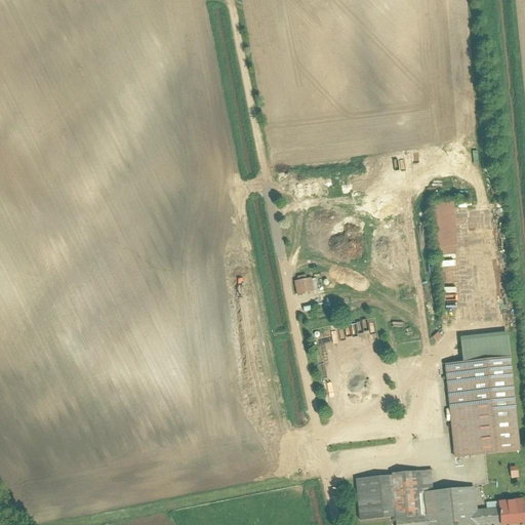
[(452,254),(448,203),(431,204),(434,255),(452,254)]
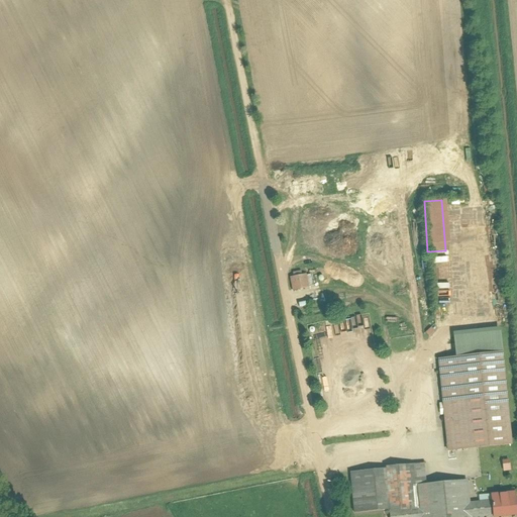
[(305,275),(292,277),(294,290),(307,288),(305,275)]
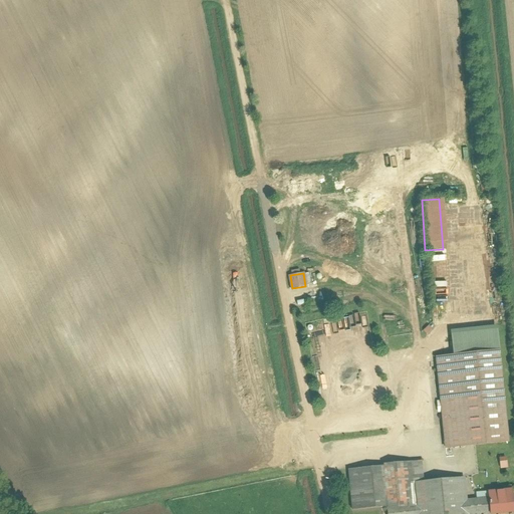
[(492,329),(450,334),(452,353),(494,349),(492,329)]
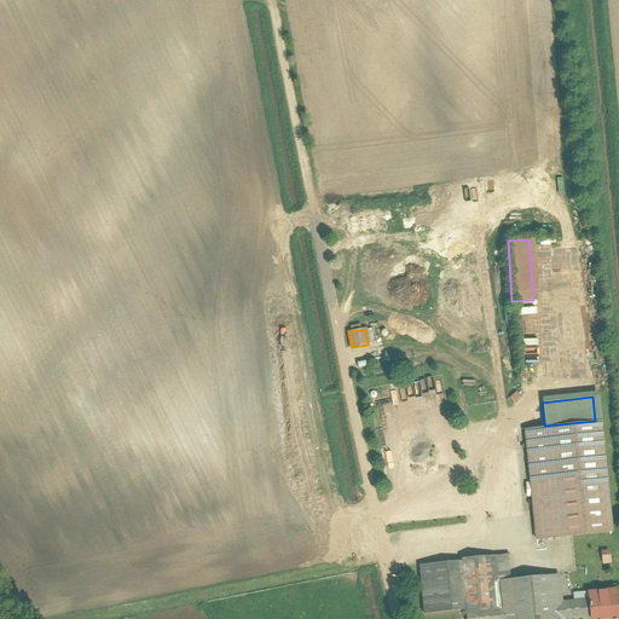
[(486,420),(455,427),(456,434),(487,427),(486,420)]
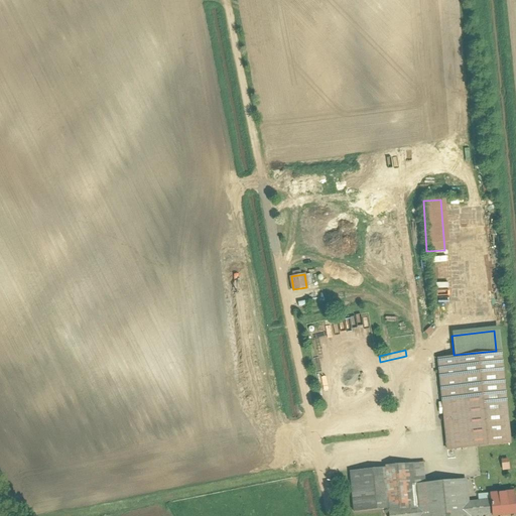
[(454,355),(436,357),(446,450),(513,442),(503,350),(496,351),(454,355)]
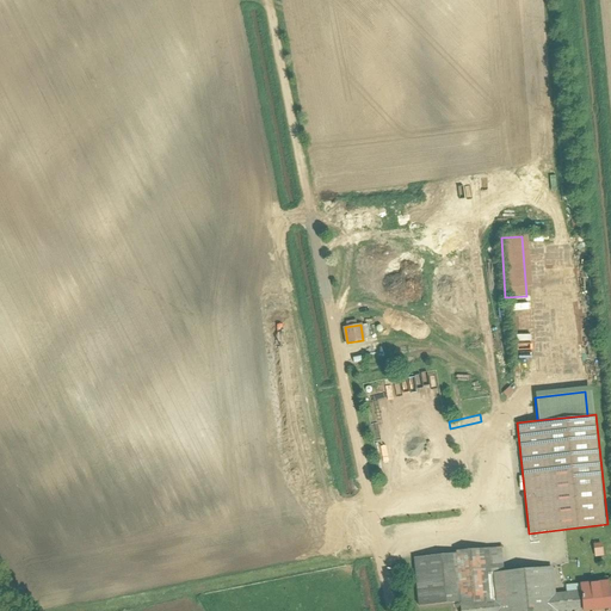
[(602,544),(591,545),(592,557),(604,556),(602,544)]
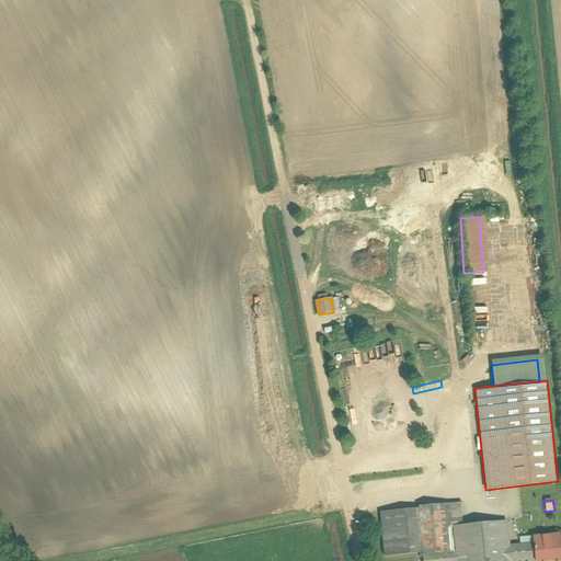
[(460,502),(379,511),(384,556),(422,552),(423,560),(525,560),(536,560),(534,541),(512,544),(508,519),(462,524),(460,502)]
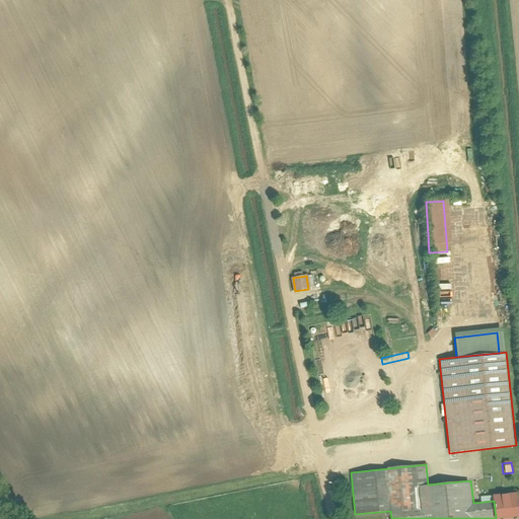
[(518,491),(494,495),(494,501),(496,518),(518,516),(518,491)]
